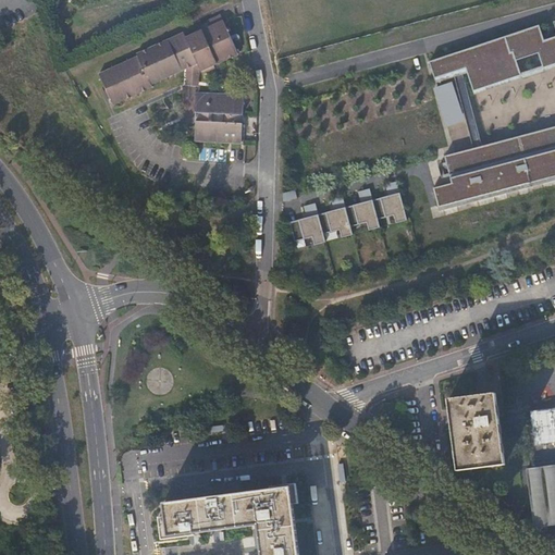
[(135,53),(114,63),(97,71),(111,102),(149,85),(150,87),(196,66),(201,76),(216,70),(213,65),(238,53),(219,12),(199,21),(201,27),(184,35),(182,29),(134,51),(135,53)]
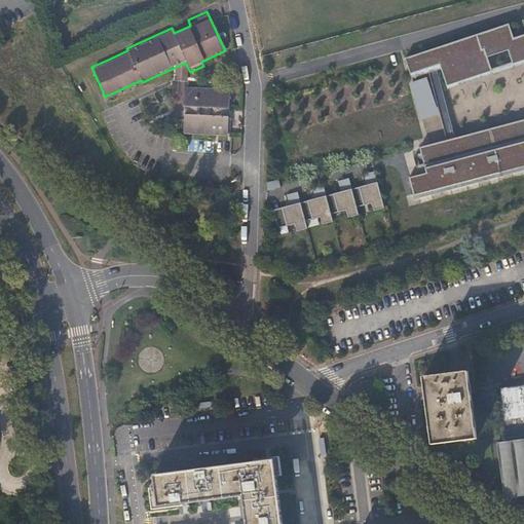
[(509,23),(405,57),(410,73),(433,66),(434,70),(436,69),(438,68),(441,68),(446,84),(492,70),(487,55),(508,48),(512,63),(523,59),(523,117),(516,120),(517,124),(482,134),(484,144),(479,145),(477,135),(453,141),(456,151),(451,152),(447,139),(446,139),(419,146),(426,171),(427,176),(410,181),(413,192),(523,161),(523,17),(522,20),(523,29),(523,32),(512,37),(509,23)]
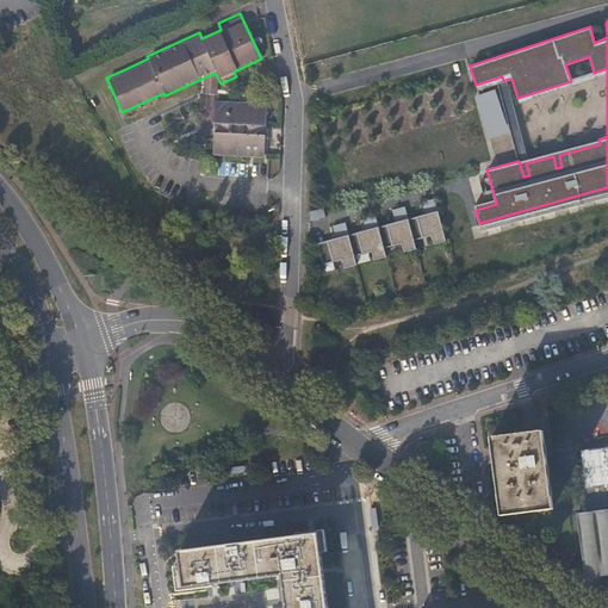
[(589,56),(565,64),(571,81),(594,73),(589,56)]
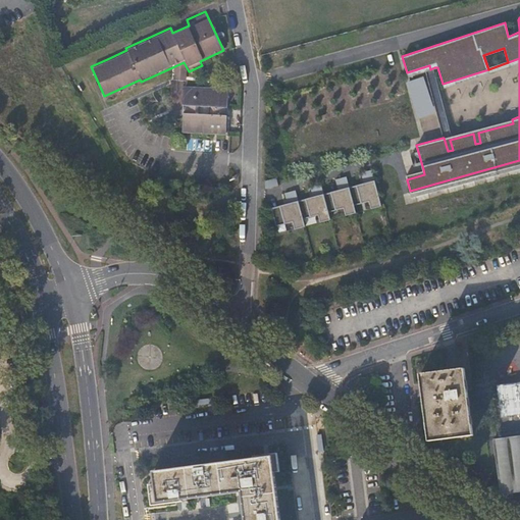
[(429,65),(407,72),(408,75),(424,70),(443,138),(444,138),(448,151),(453,150),(450,140),(473,134),(475,144),(480,143),(478,133),(513,123),(512,119),(451,136),(432,68),(430,69),(429,65)]
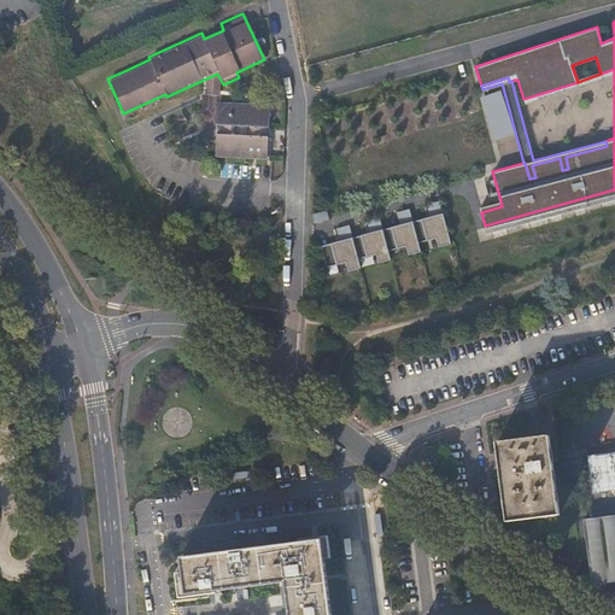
[(499,95),(486,100),(497,132),(510,128),(499,95)]
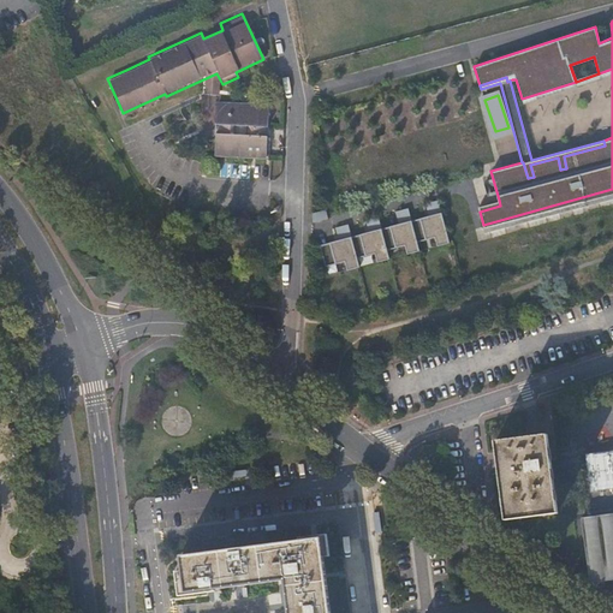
[(214,101),(214,103),(213,112),(208,152),(259,159),(266,106),(214,101)]
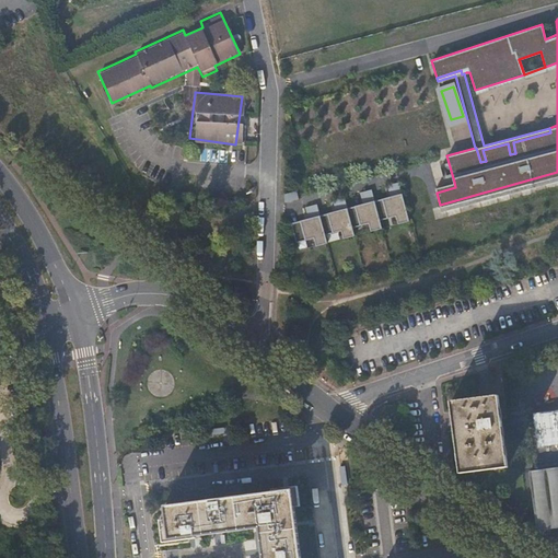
[(293,225),(298,241),(314,236),(316,245),(327,242),(325,233),(341,229),(344,237),(355,234),(352,227),(369,222),(371,230),(382,227),(380,219),(396,214),(398,222),(409,220),(398,181),(387,184),(391,195),(392,199),(375,204),(374,199),(371,188),(360,192),(363,202),(364,206),(348,210),(347,207),(344,195),(333,198),(336,210),(337,213),(321,218),(320,213),(317,202),(305,206),(309,217),(310,221),(293,225)]
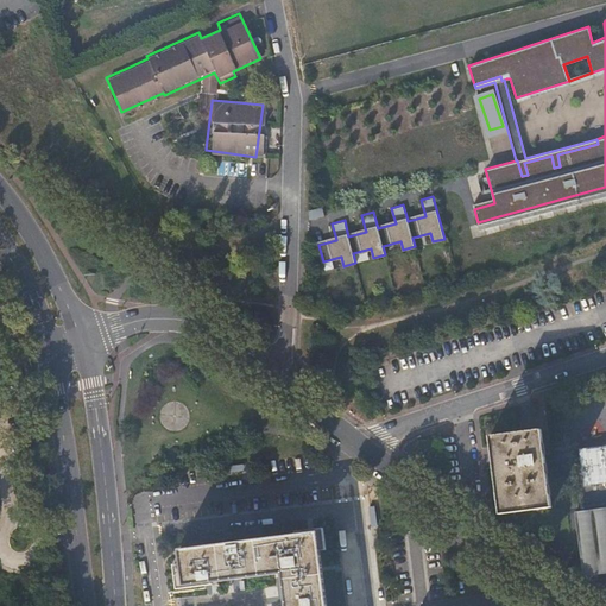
[(493,197),(473,203),(474,209),(494,203),(493,197)]
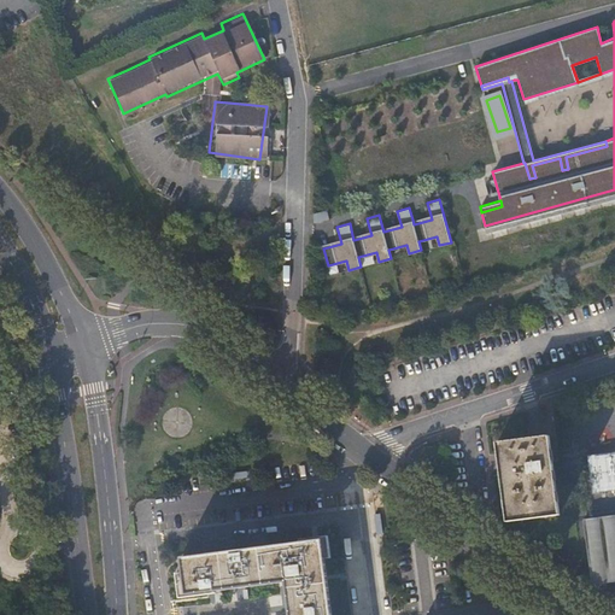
[(327,209),(314,212),(316,221),(329,218),(328,212),(327,209)]
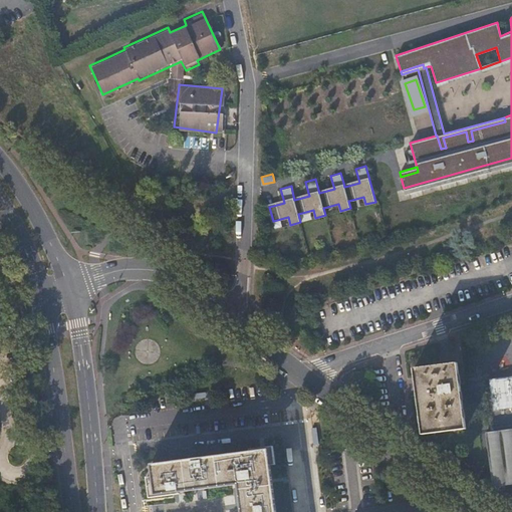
[(457,360),(414,366),(422,433),(466,428),(457,360)]
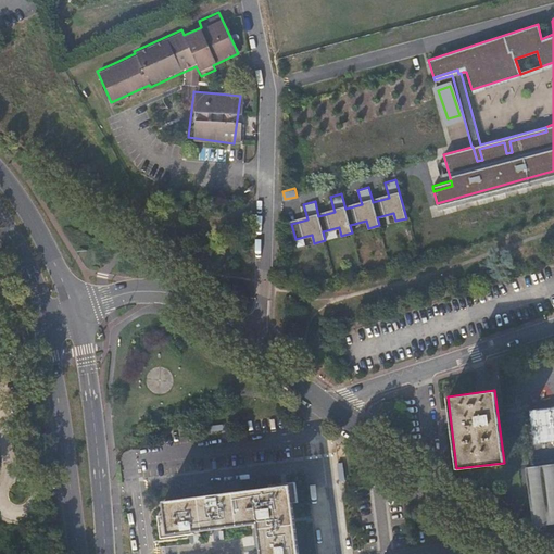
[(553,462),(524,466),(531,525),(553,521),(553,462)]
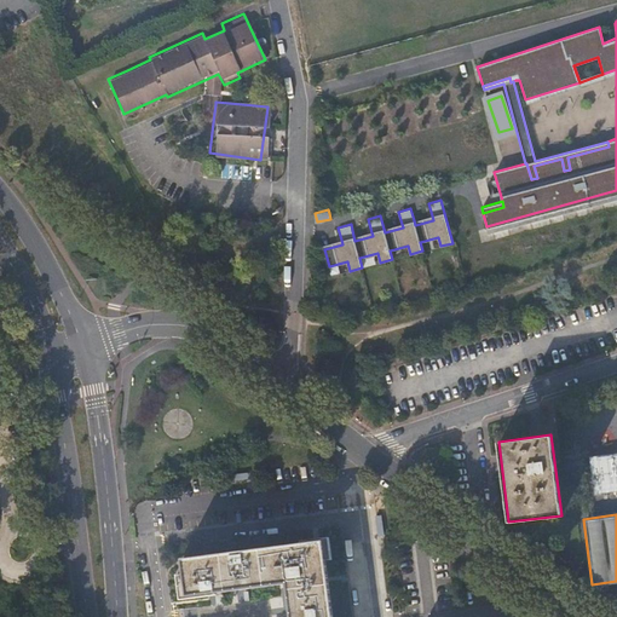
[(178,598),(185,597),(202,594),(214,593),(213,588),(234,586),(259,582),(284,580),(287,598),(288,604),(289,616),(330,616),(326,583),(323,558),(329,557),(327,535),(299,538),(299,541),(179,557),(182,572),(176,572),(178,598)]
